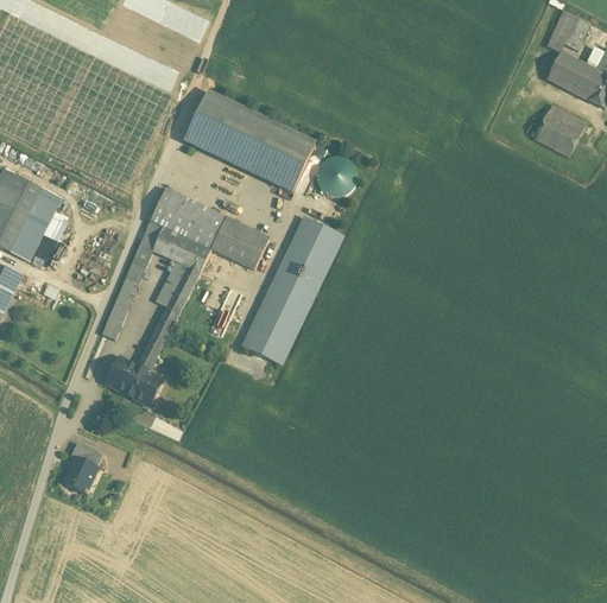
[(563,10),(551,37),(563,42),(576,16),(563,10)]
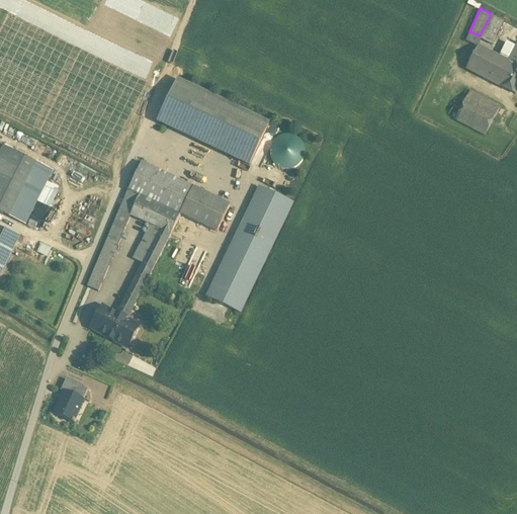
[(491,13),(480,35),(491,41),(502,18),(491,13)]
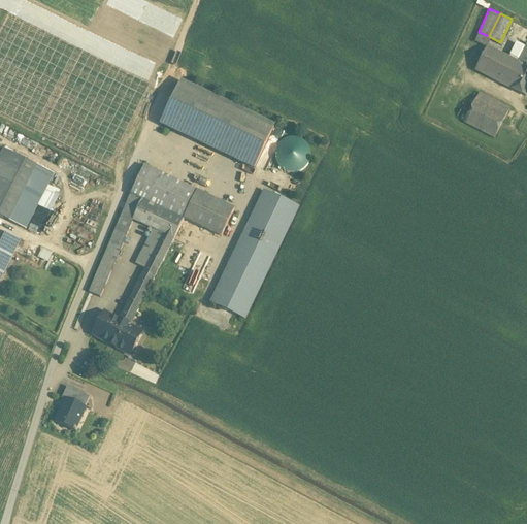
[(488,37),(486,42),(497,46),(499,41),(488,37)]
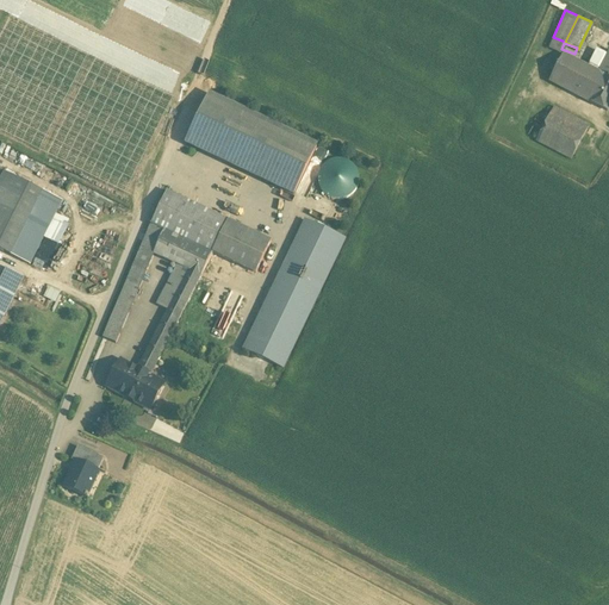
[(608,47),(598,68),(598,67),(597,69),(602,72),(604,73),(608,74),(608,47)]
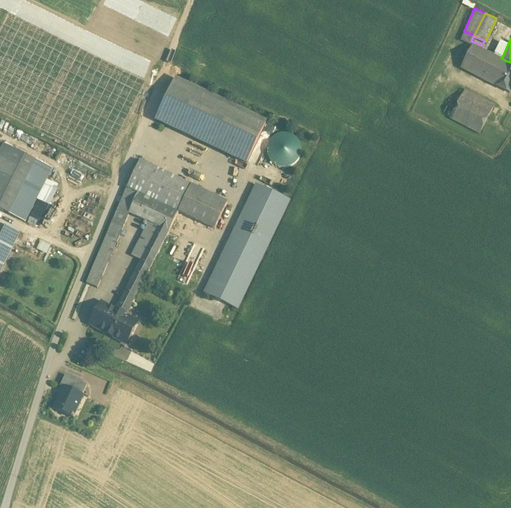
[(501,58),(472,43),(460,64),(494,82),(505,60),(501,58)]
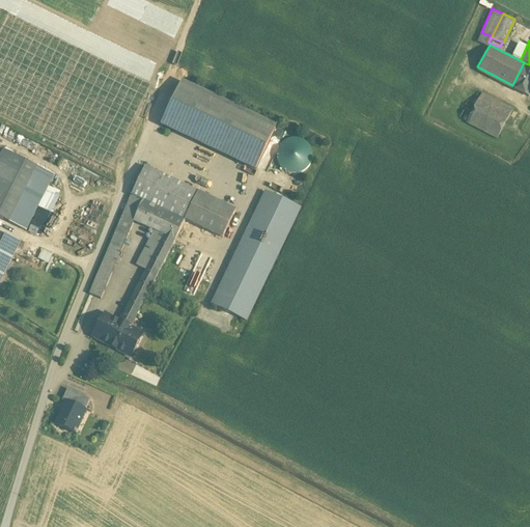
[(529,64),(526,63),(524,62),(512,85),(528,93),(529,89),(529,64)]
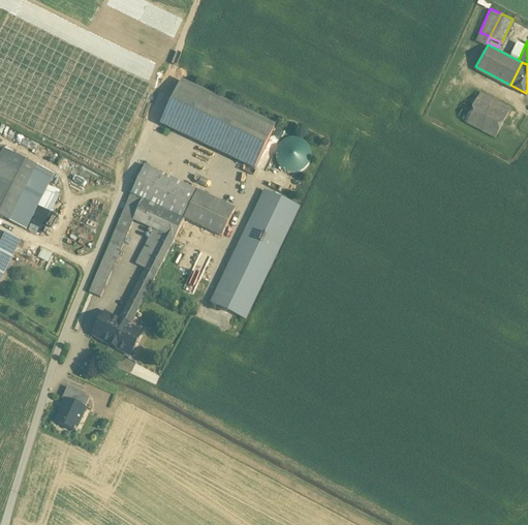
[(274,124),(181,80),(161,121),(254,165),(274,124)]
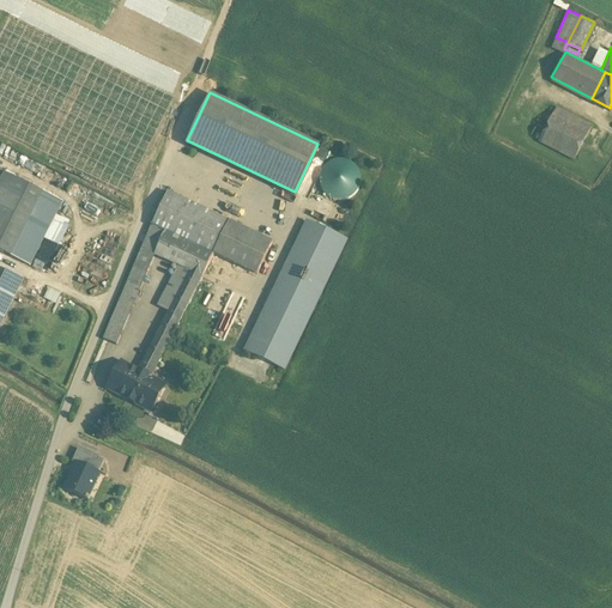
[(569,113),(556,105),(551,114),(564,121),(569,113)]
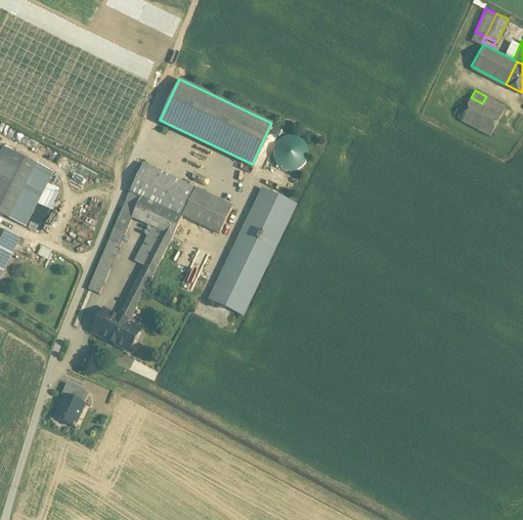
[(492,98),(486,96),(482,103),(500,114),(505,105),(498,101),(492,98)]
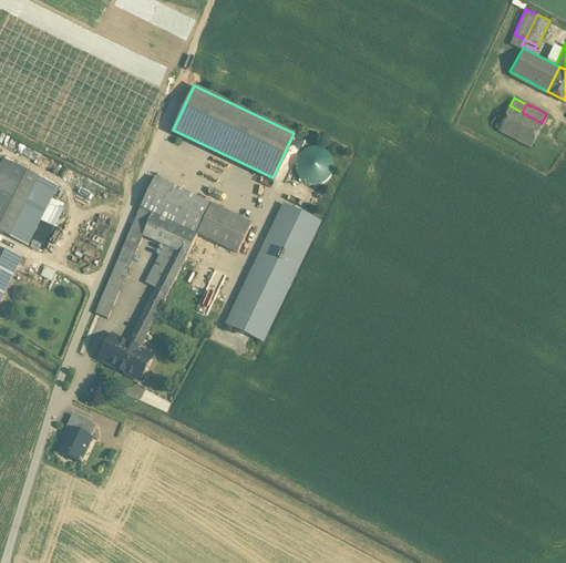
[(522,112),(510,105),(497,128),(530,145),(541,125),(542,123),(522,112)]
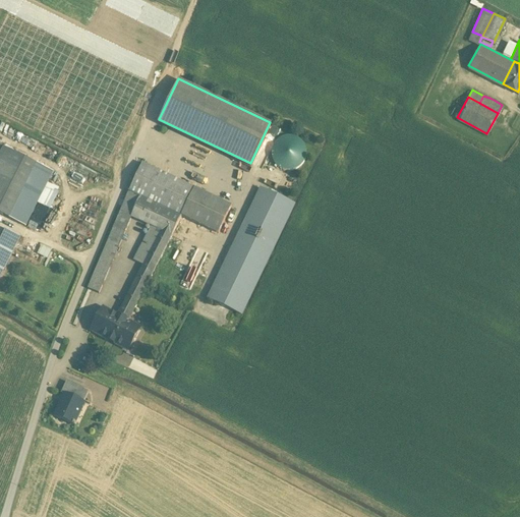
[(498,113),(497,115),(502,117),(507,107),(502,105),(498,113)]
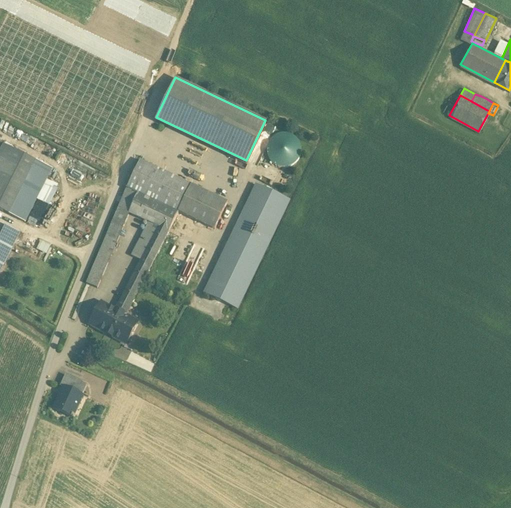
[(299,154),(300,147),(299,141),(295,135),(290,132),(283,130),(277,132),(271,136),(267,141),(266,148),(268,154),(271,160),(277,163),(283,164),(290,163),(295,159),(299,154)]
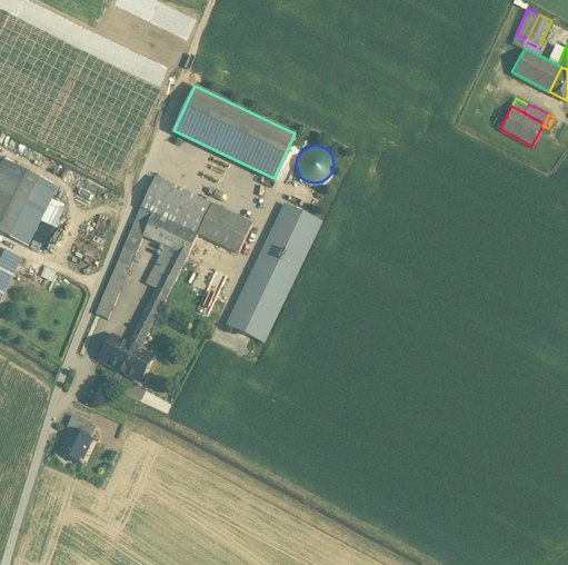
[(5,157),(3,157),(0,164),(0,230),(27,244),(57,184),(5,157)]
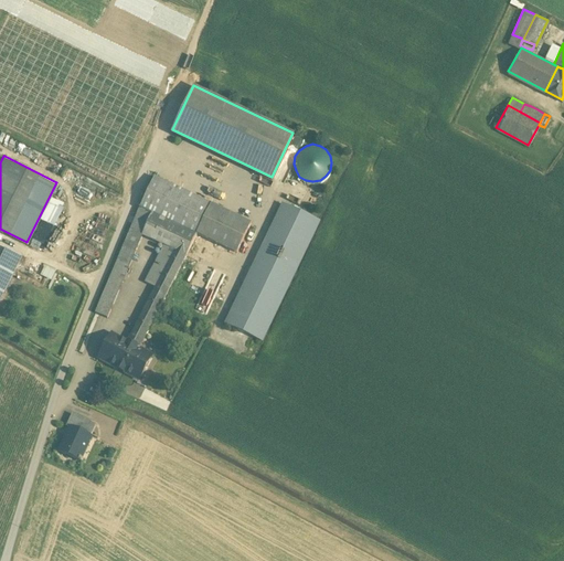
[(211,201),(153,175),(139,204),(151,210),(181,224),(197,232),(197,231),(211,201)]
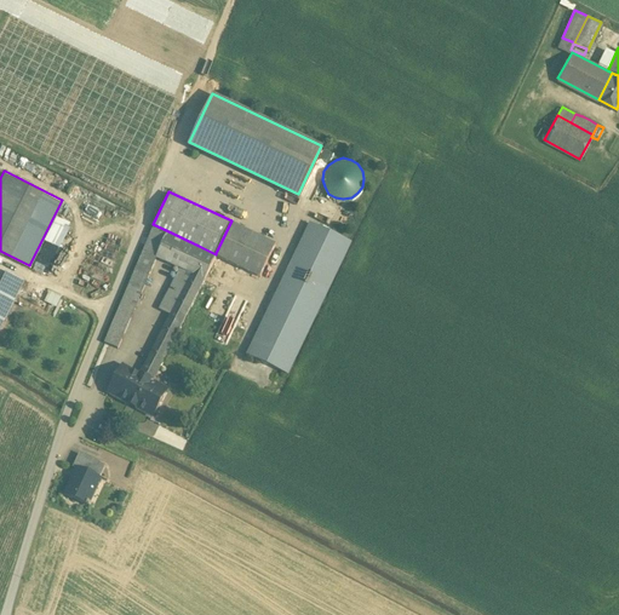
[(231,220),(216,253),(259,275),(275,242),(231,220)]
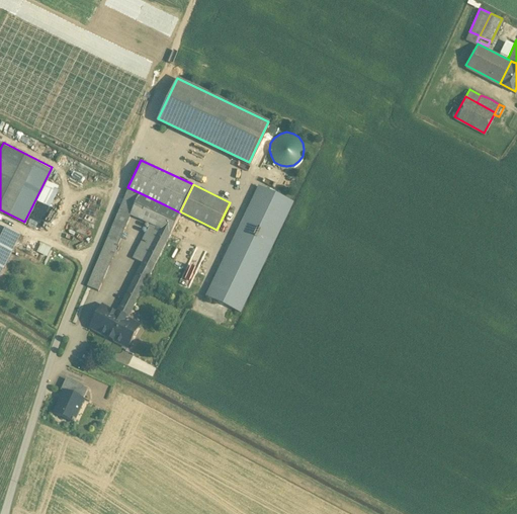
[(259,184),(205,294),(240,311),(292,200),(259,184)]
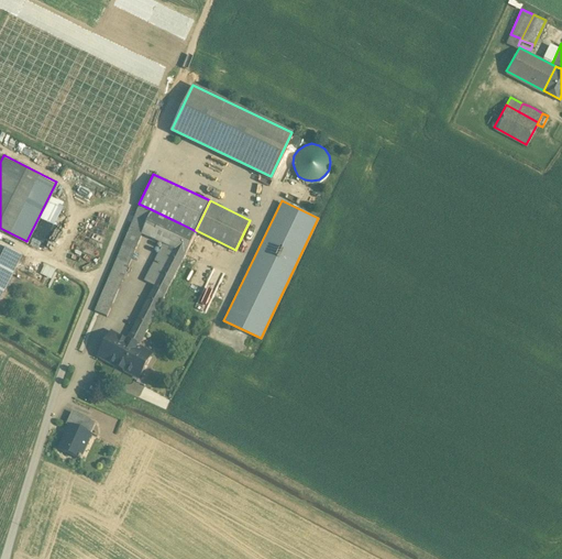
[(139,204),(117,256),(129,262),(141,231),(151,209),(139,204)]
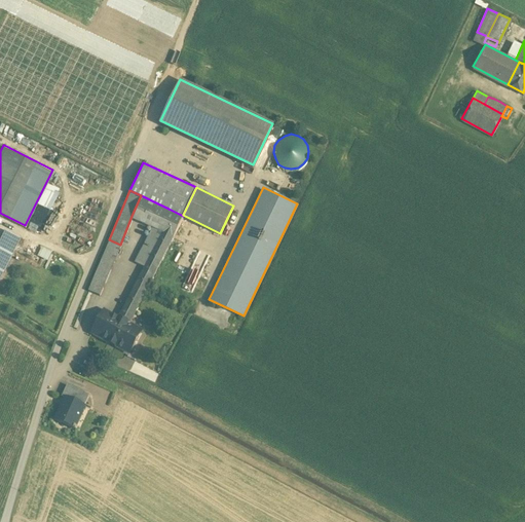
[(169,209),(141,195),(132,216),(152,225),(159,228),(169,209)]
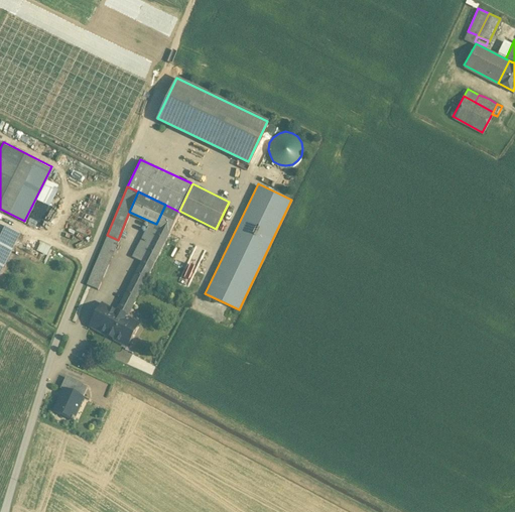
[(165,205),(156,224),(169,231),(179,212),(165,205)]
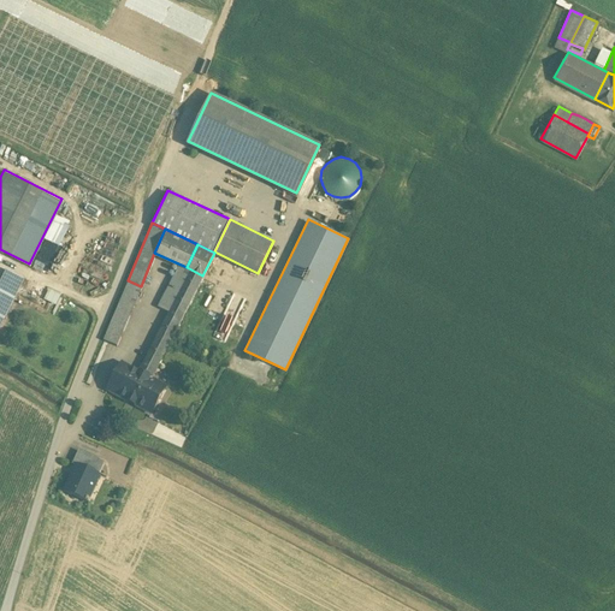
[(169,310),(139,369),(148,374),(151,375),(202,276),(187,267),(178,264),(158,304),(169,310)]
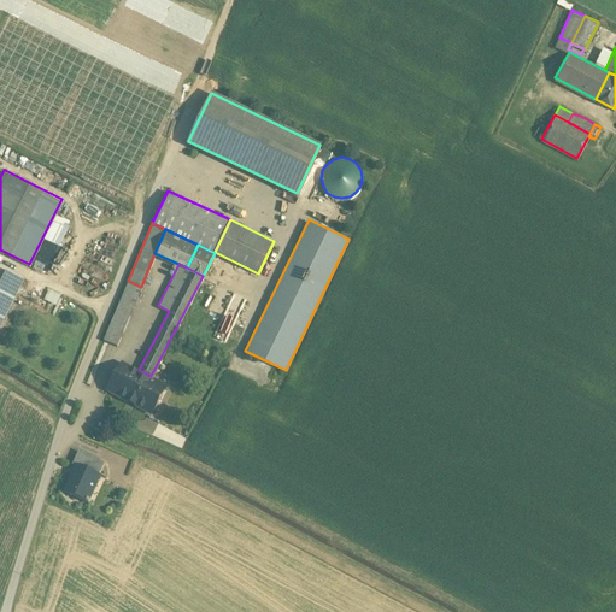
[(9,268),(0,284),(0,322),(24,275),(9,268)]
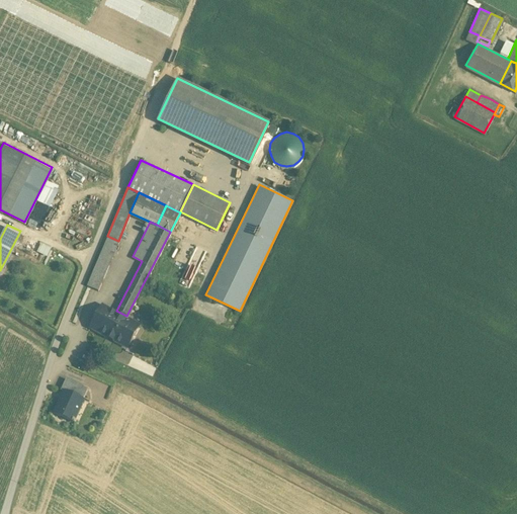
[(25,245),(37,248),(40,239),(28,236),(25,245)]
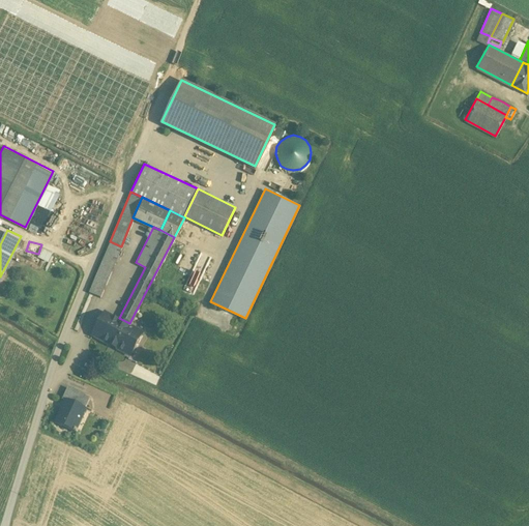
[(110,241),(89,290),(99,295),(121,246),(110,241)]
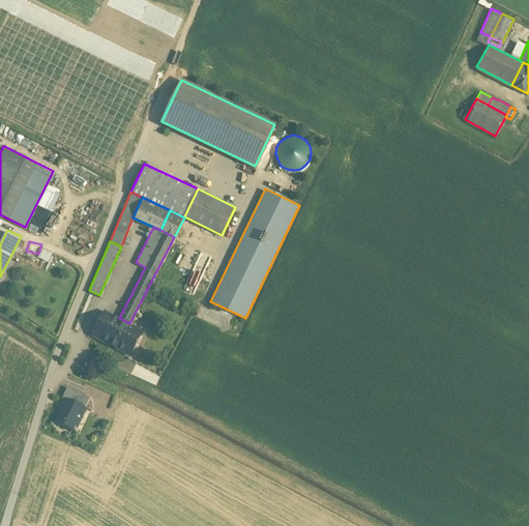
[(197,256),(190,253),(187,260),(190,261),(181,289),(194,293),(208,253),(199,250),(197,256)]
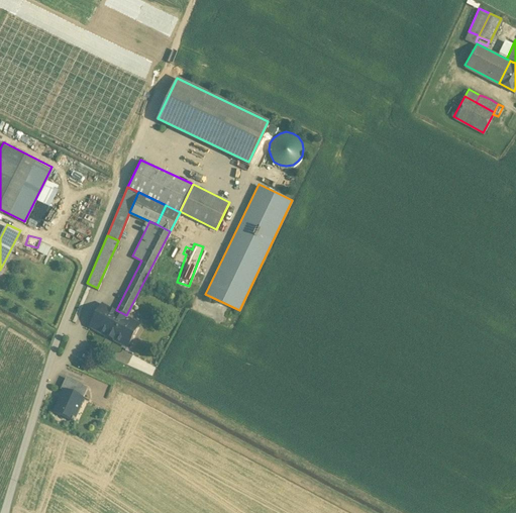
[(116,310),(101,302),(89,324),(90,325),(83,337),(93,343),(100,330),(109,335),(113,327),(116,329),(124,314),(116,310)]
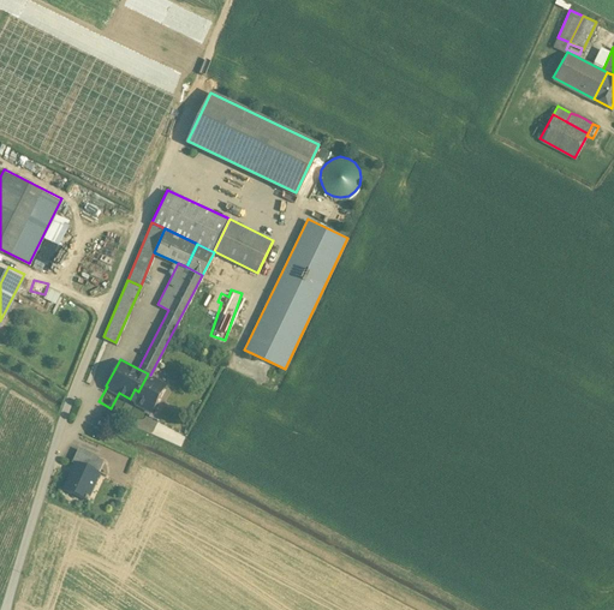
[(150,375),(148,374),(138,392),(135,389),(130,399),(151,410),(165,383),(150,375)]
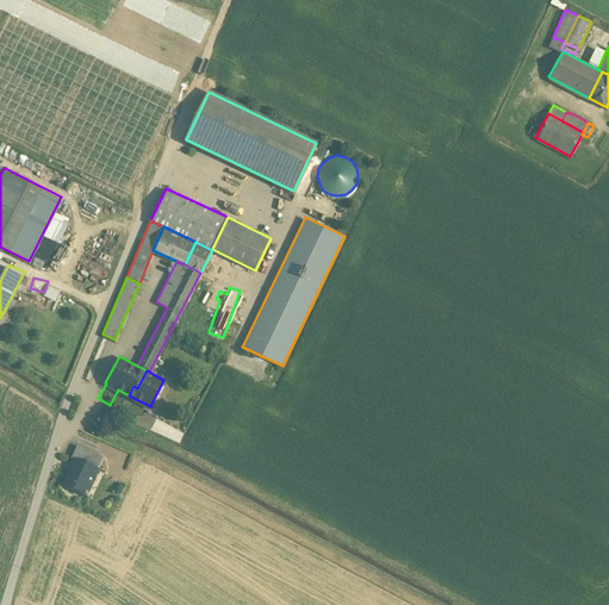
[(92,449),(78,443),(70,456),(75,459),(76,457),(86,461),(92,449)]
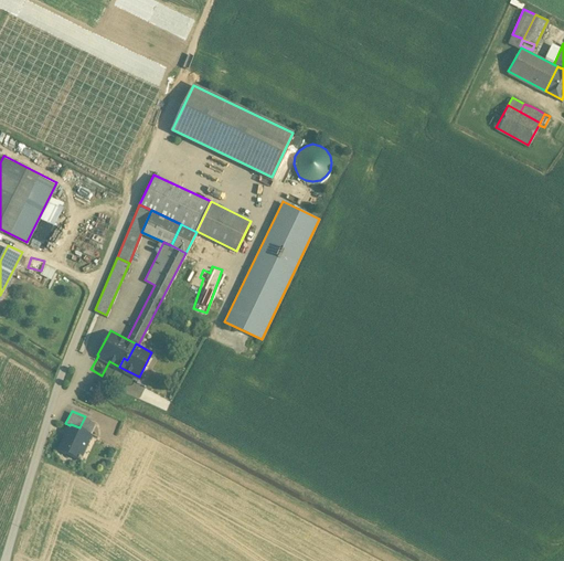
[(95,422),(85,416),(80,427),(91,433),(95,422)]
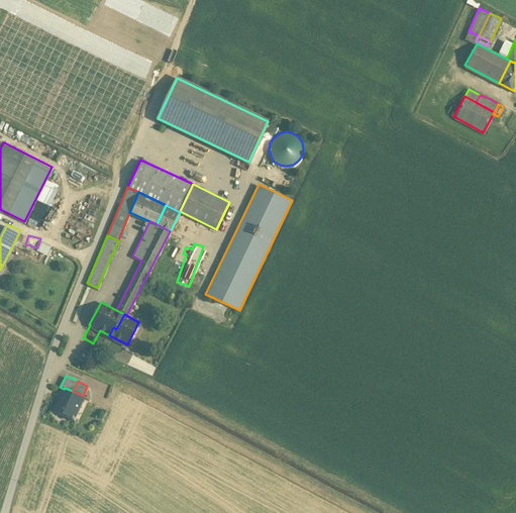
[(73,391),(65,388),(64,389),(55,410),(77,421),(78,418),(73,416),(78,404),(79,405),(83,397),(82,397),(83,396),(73,391)]
